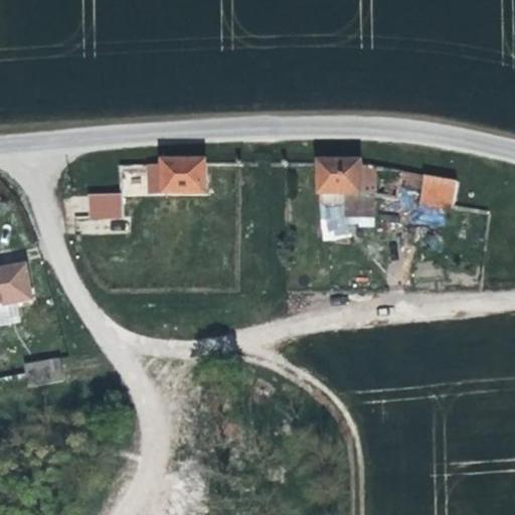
[(174,195),(220,196),(220,166),(174,167),(174,195)]
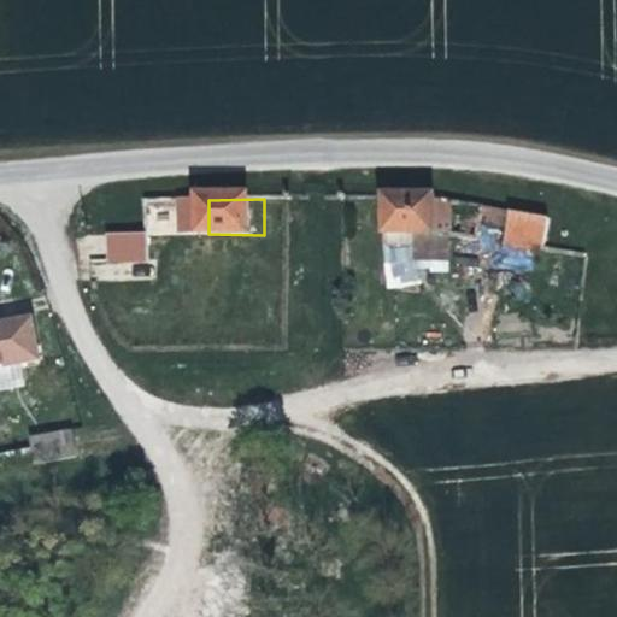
[(432,206),(394,205),(394,238),(448,239),(448,209),(432,206)]
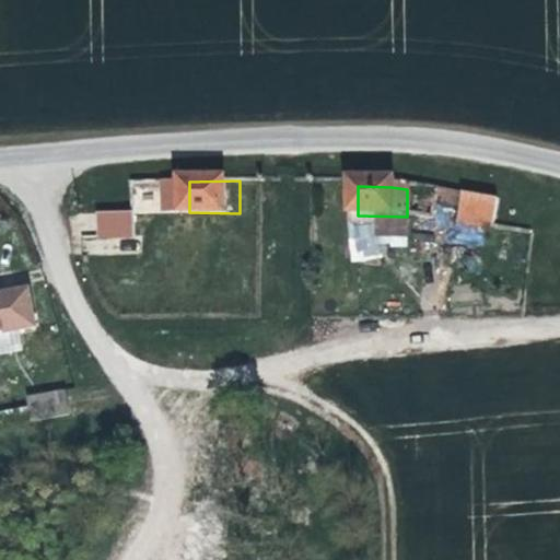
[(502,202),(463,197),(461,224),(500,228),(502,202)]
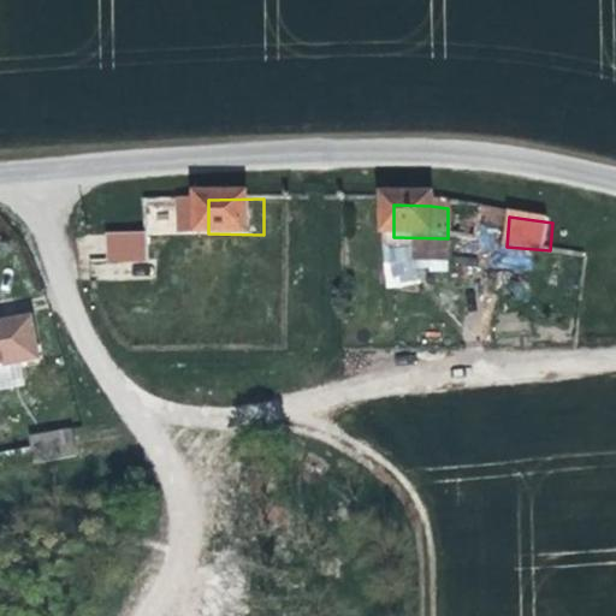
[(106,230),(105,261),(144,262),(146,231),(106,230)]
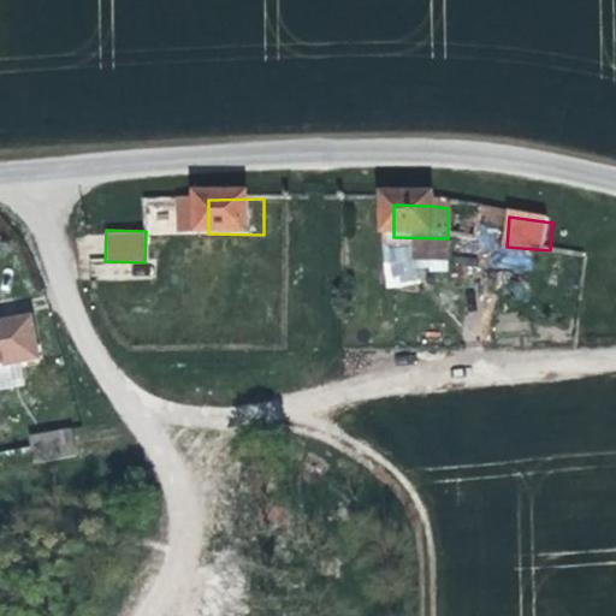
[(448,271),(445,240),(381,244),(385,288),(424,285),(422,272),(448,271)]
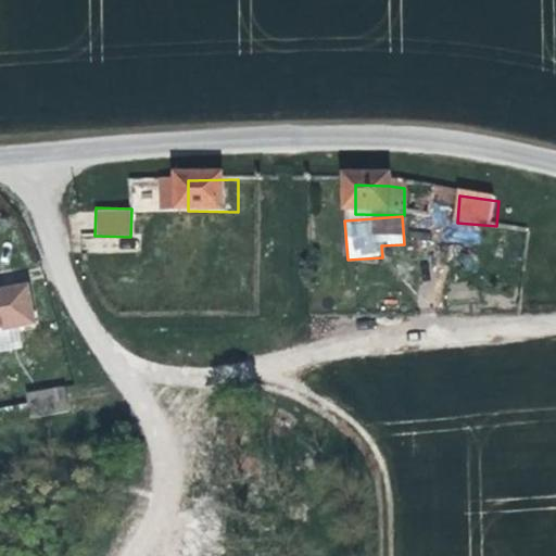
[(34,289),(0,294),(0,335),(40,329),(34,289)]
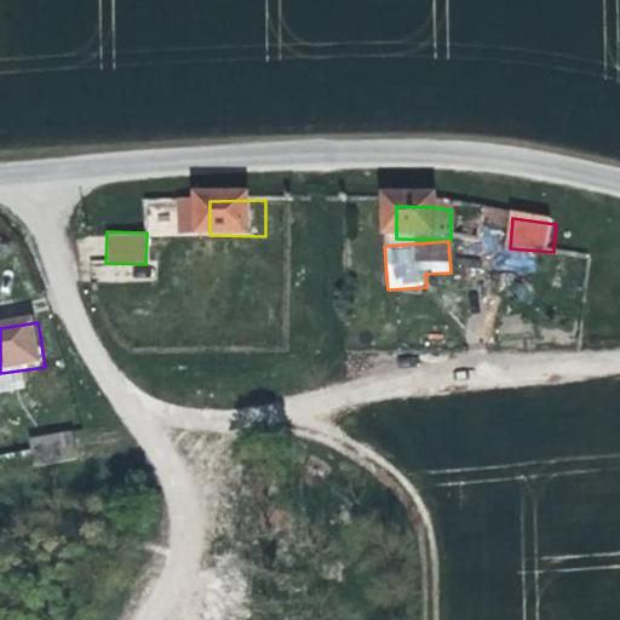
[(82,474),(79,436),(34,441),(41,478),(82,474)]
